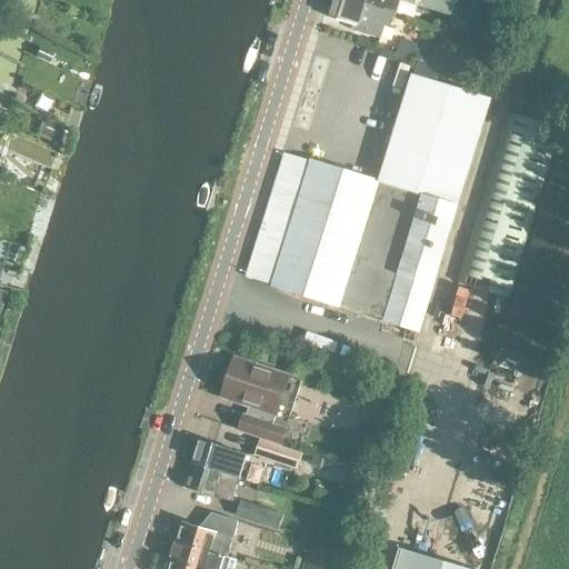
[(393,12),(353,0),(331,0),(327,16),(356,25),(355,30),(380,38),(385,26),(389,27),(393,12)]
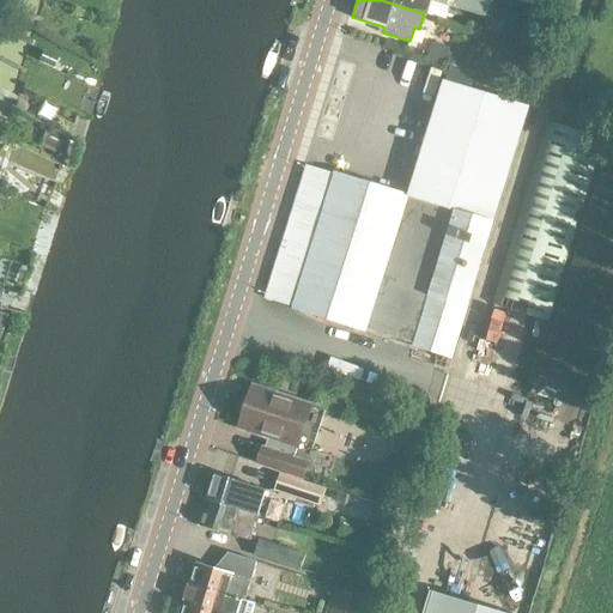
[(381,0),(424,13),(425,12),(428,12),(430,0),(459,0),(460,0),(381,0)]
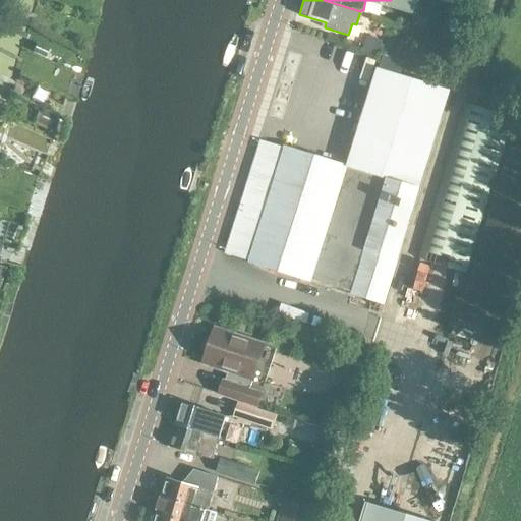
[(261,139),(225,253),(248,259),(248,262),(310,281),(311,278),(352,291),(351,293),(384,303),(453,92),(377,67),(347,165),(285,146),(284,148),(261,139)]
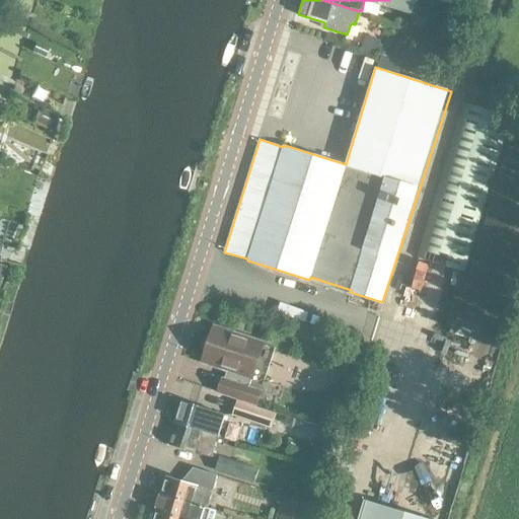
[(466,273),(513,118),(465,103),(419,257),(466,273)]
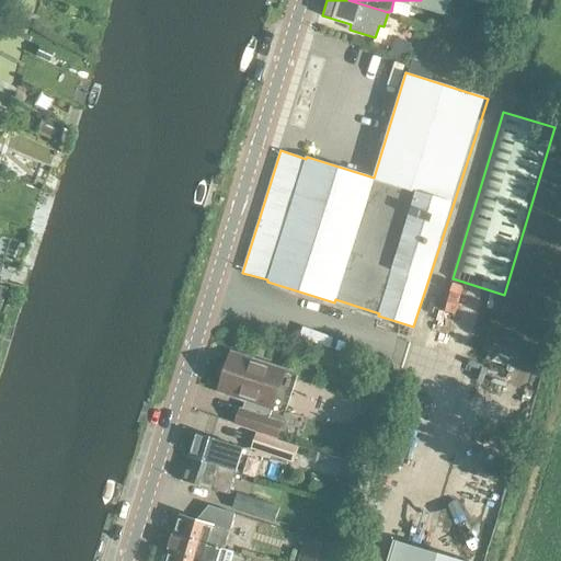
[(34,134),(49,140),(56,126),(41,119),(34,134)]
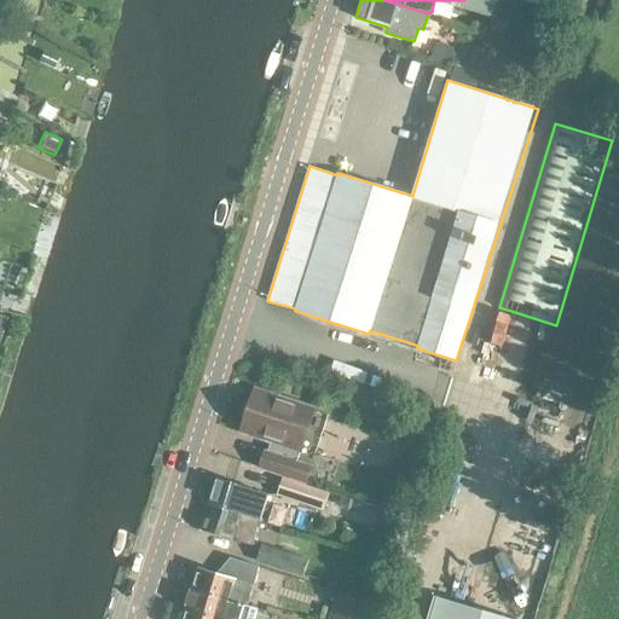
[(600,403),(618,336),(618,162),(611,160),(543,386),(600,403)]
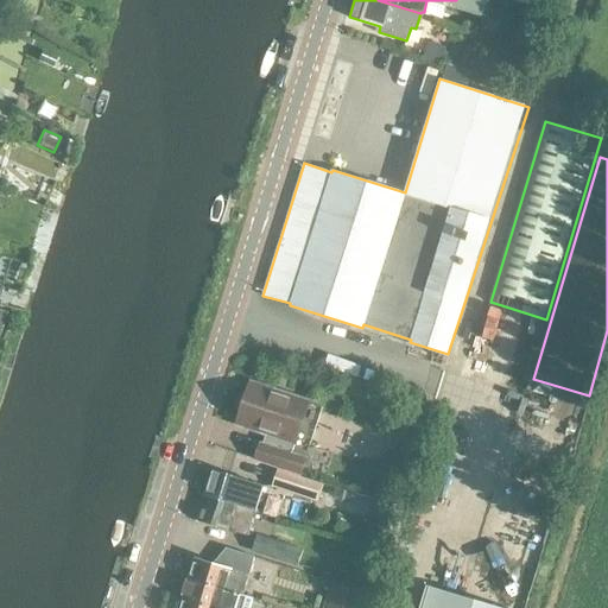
[(309,403),(251,382),(247,393),(245,393),(240,396),(236,407),(239,412),(241,412),(238,424),(266,434),(263,444),(261,443),(255,460),(301,474),(305,458),(292,454),(309,403)]
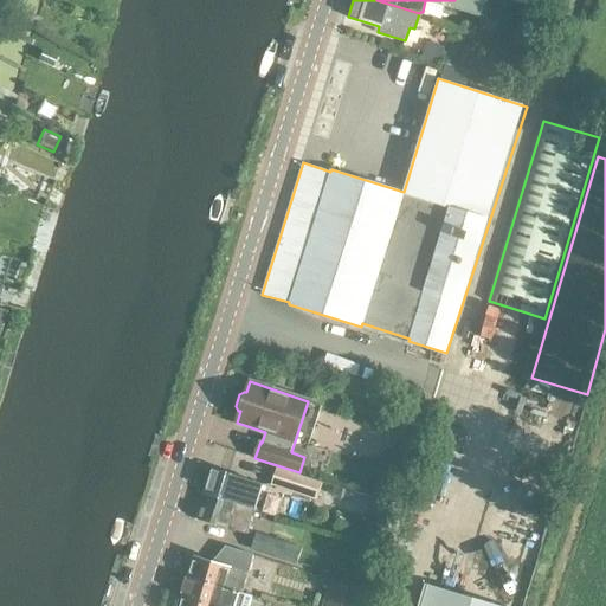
[(211,468),(210,469),(202,494),(255,509),(263,484),(212,469),(212,468),(211,468)]
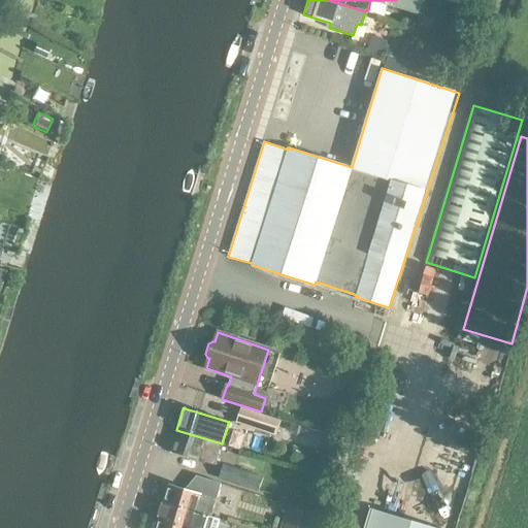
[(279,420),(241,407),(236,421),(275,434),(279,420)]
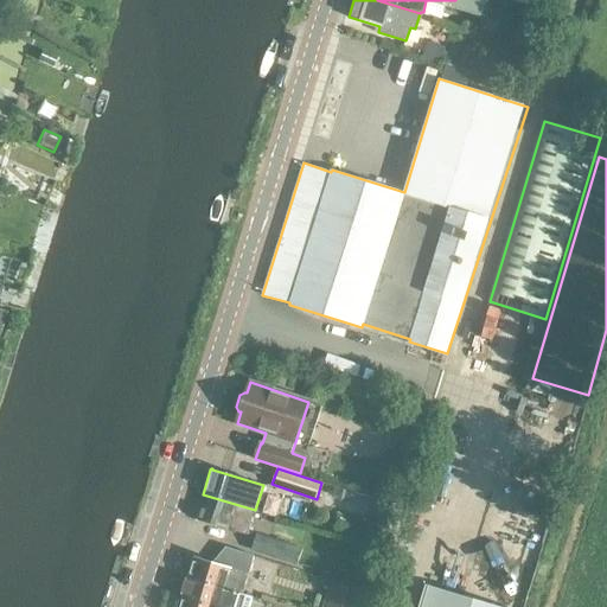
[(255,510),(203,494),(195,519),(196,519),(247,535),(255,510)]
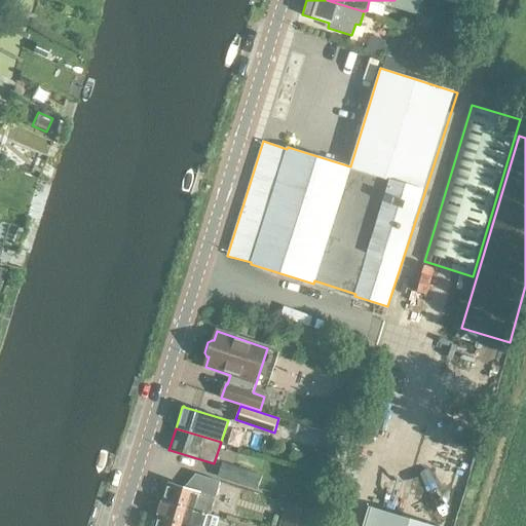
[(258,490),(263,475),(223,462),(218,477),(258,490)]
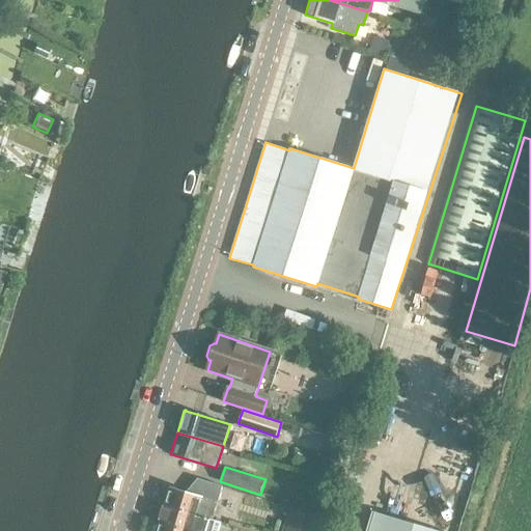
[(193,494),(170,486),(164,505),(220,523),(221,522),(212,519),(222,485),(198,478),(193,494)]
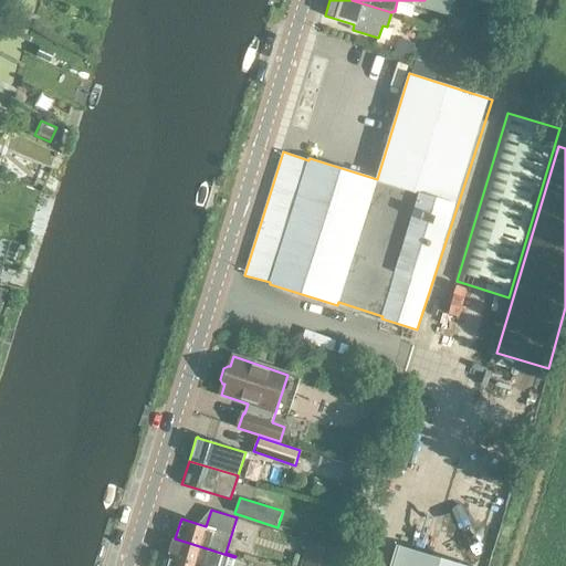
[(231,565),(234,557),(175,538),(169,556),(201,565),(231,565)]
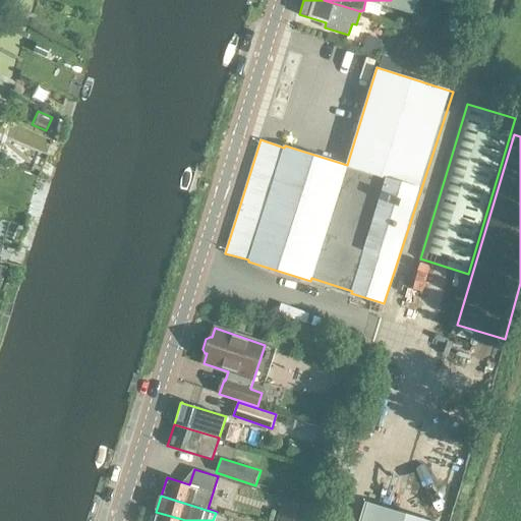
[(278,520),(311,520),(315,504),(284,497),(278,520)]
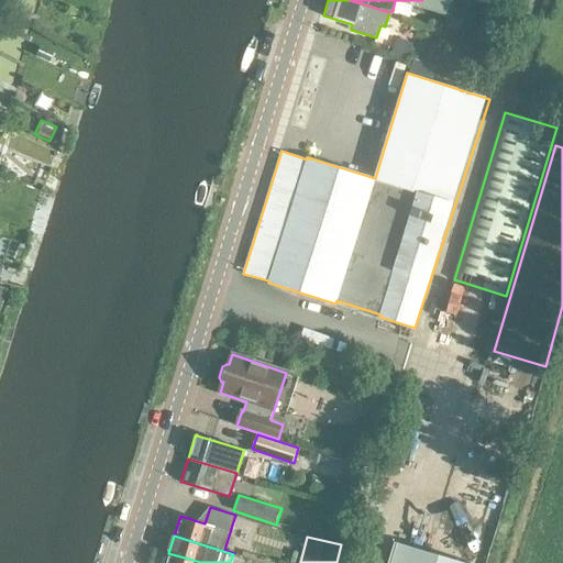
[(464,562),(395,542),(388,562),(464,562)]
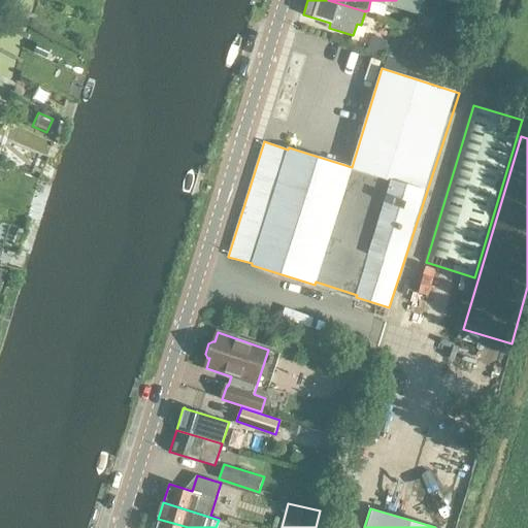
[(188,527),(158,519),(155,527),(188,527)]
